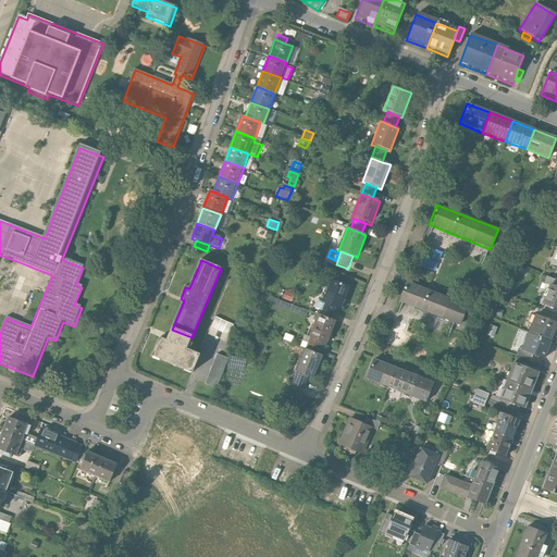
[(331,280),(322,302),(324,304),(336,308),(341,310),(349,287),(331,280)]
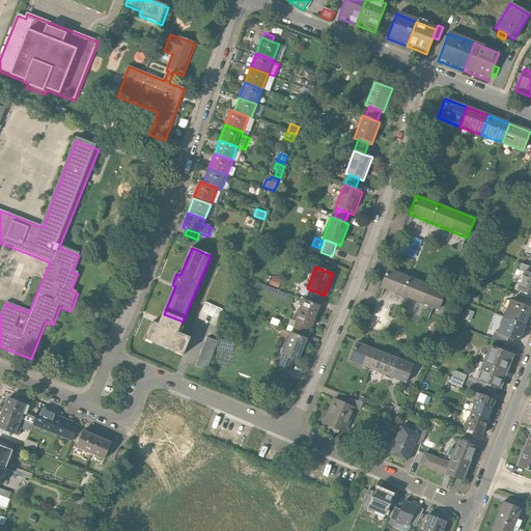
[(386,269),(379,287),(439,310),(446,291),(386,269)]
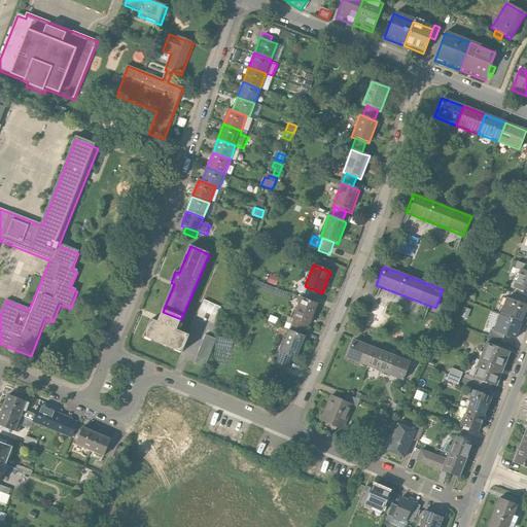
[(526,273),(520,271),(513,289),(526,294),(526,273)]
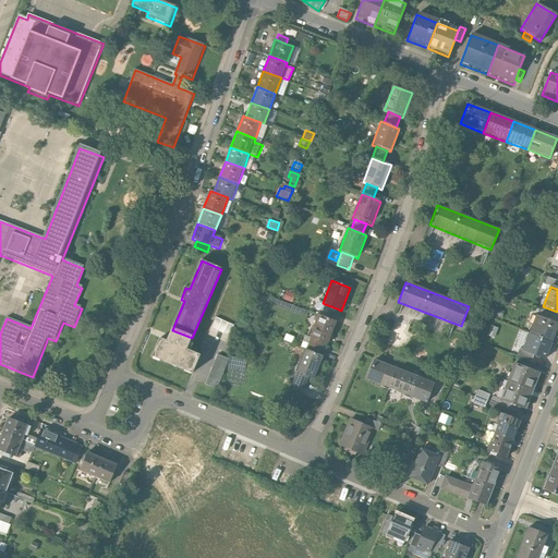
[(295,295),(287,292),(283,300),(292,303),(295,295)]
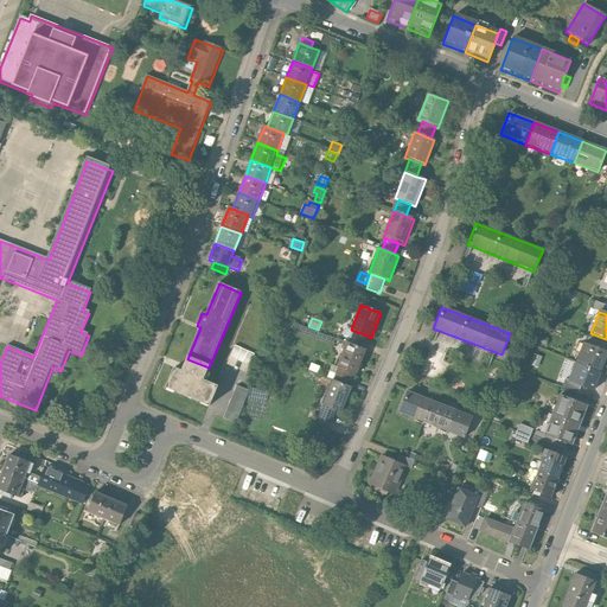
[(353,331),(351,330),(347,328),(344,336),(351,339),(353,331)]
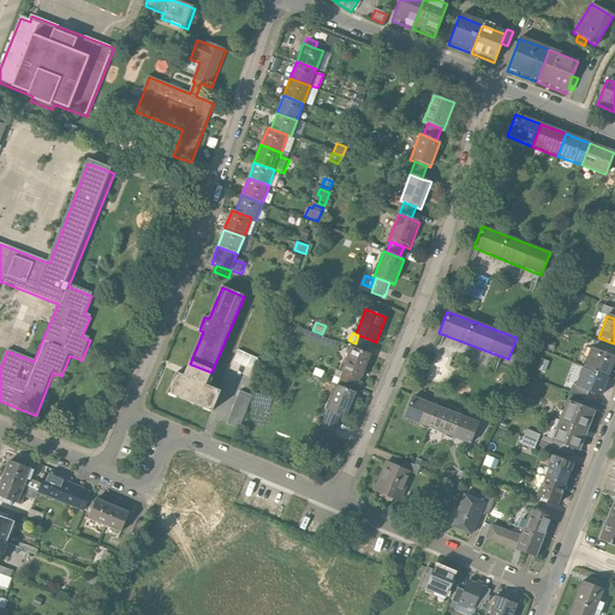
[(371,340),(358,335),(356,344),(353,348),(366,354),(371,340)]
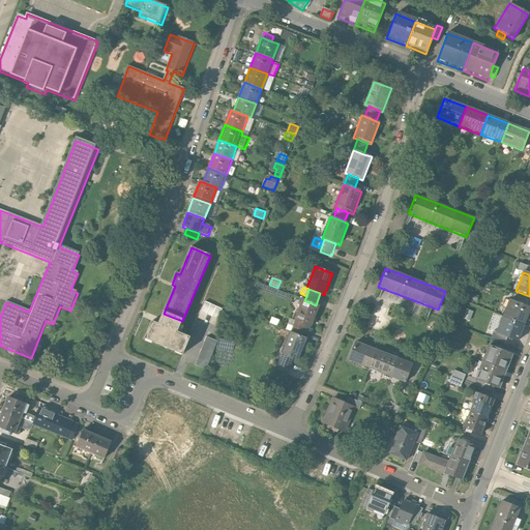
[(201,312),(219,319),(224,307),(206,300),(201,312)]
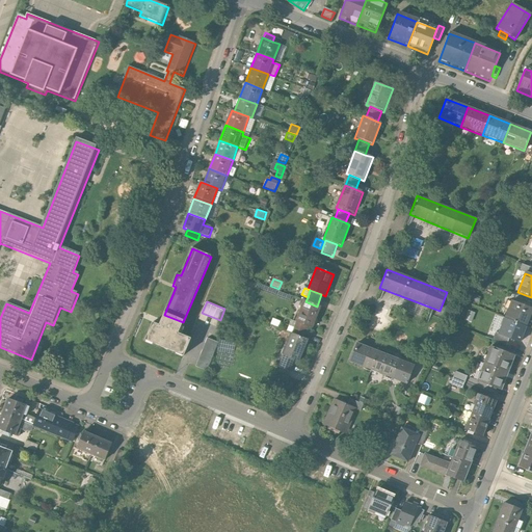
[(242,311),(245,303),(239,301),(236,309),(242,311)]
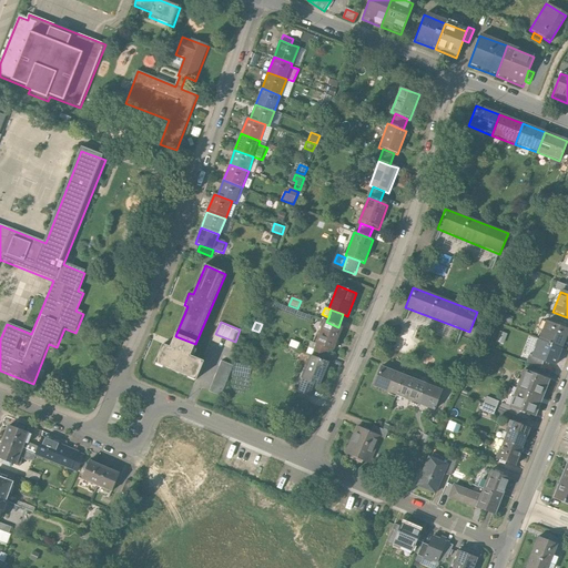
[(324,322),(315,345),(316,345),(328,351),(333,352),(343,328),(338,327),(326,322),(324,322)]
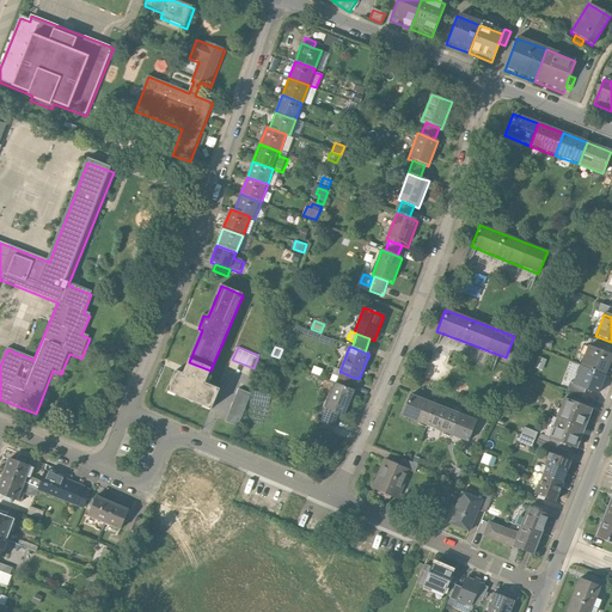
[(611,356),(588,347),(581,365),(605,374),(611,356)]
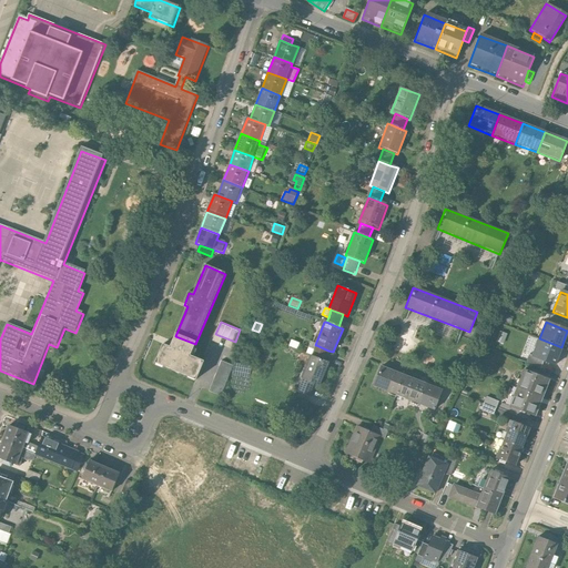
[(170,350),(162,346),(153,365),(196,383),(204,363),(191,357),(195,344),(175,336),(172,345),(170,350)]
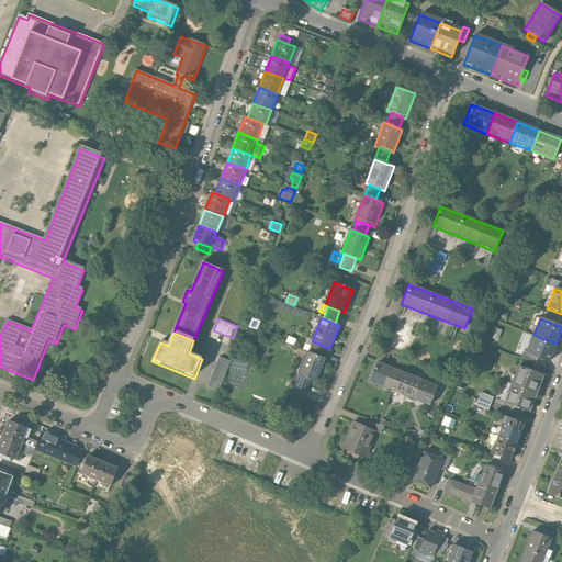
[(555,344),(534,335),(527,353),(539,358),(548,361),(555,344)]
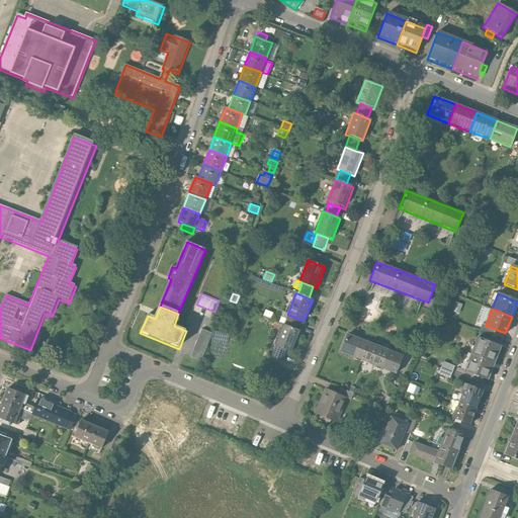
[(299,320),(288,315),(284,326),(295,330),(299,320)]
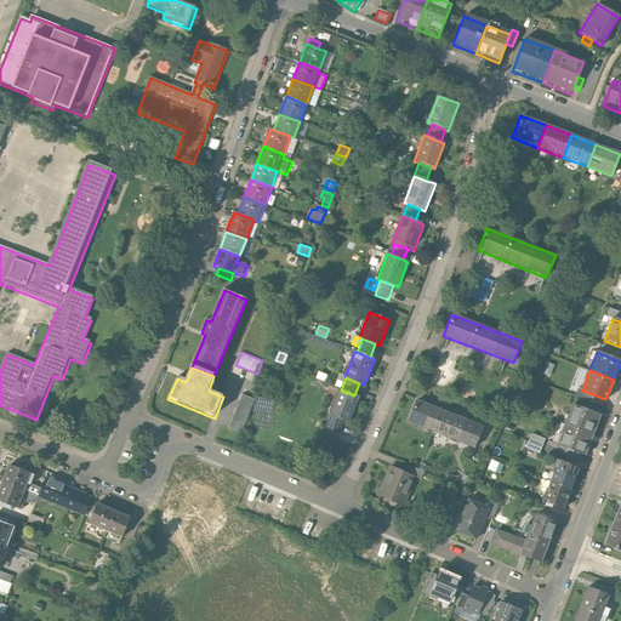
[(341,391),(339,389),(329,415),(331,416),(345,421),(349,422),(359,398),(354,396),(341,391)]
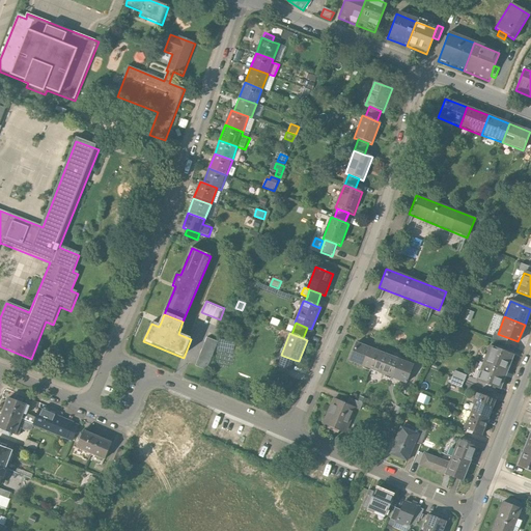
[(509,338),(498,334),(495,333),(492,340),(506,345),(509,338)]
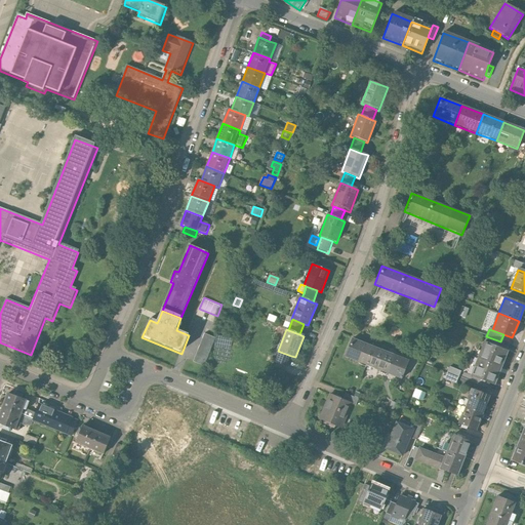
[(216,339),(205,334),(193,362),(204,367),(216,339)]
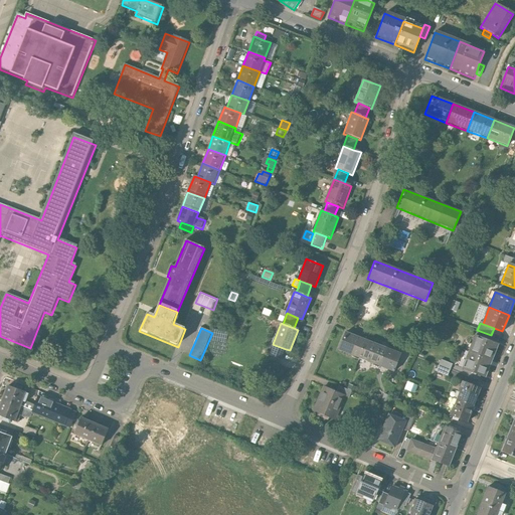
[(345,333),(338,351),(359,359),(366,341),(345,333)]
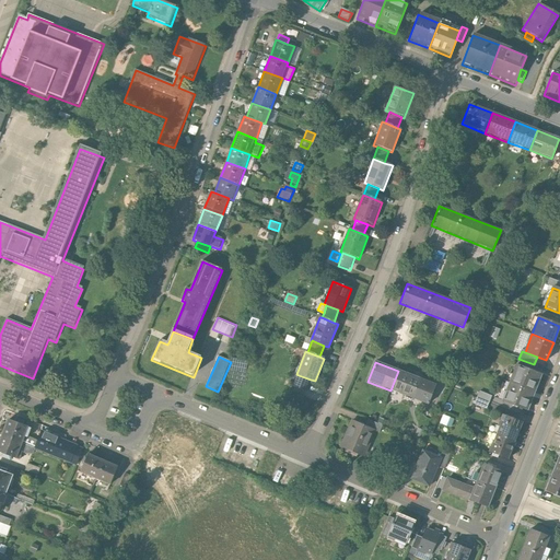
[(541,375),(516,364),(510,382),(535,393),(541,375)]
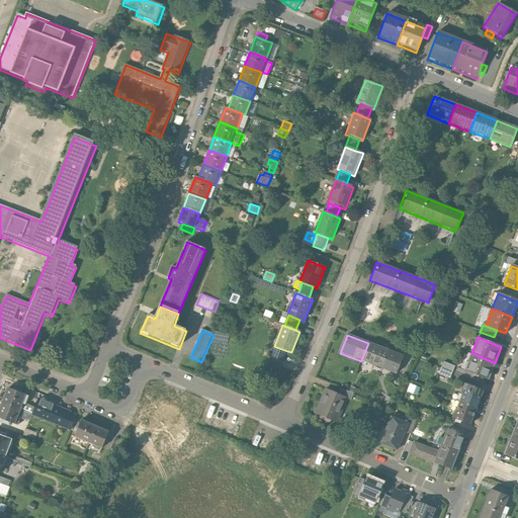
[(368,343),(361,361),(381,369),(389,350),(368,343)]
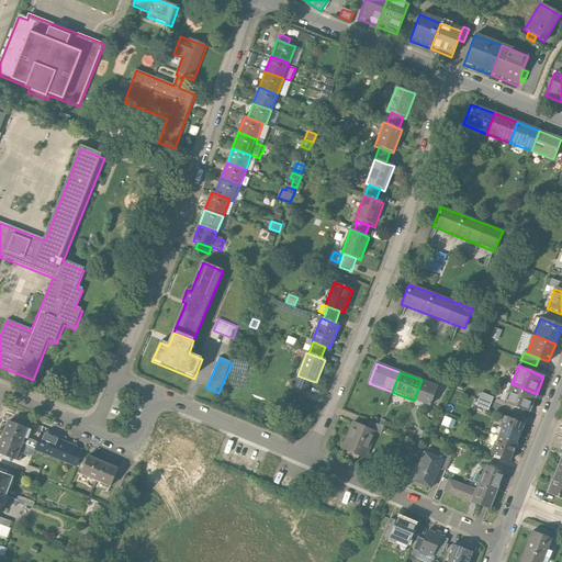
[(312,381),(300,377),(295,388),(307,392),(312,381)]
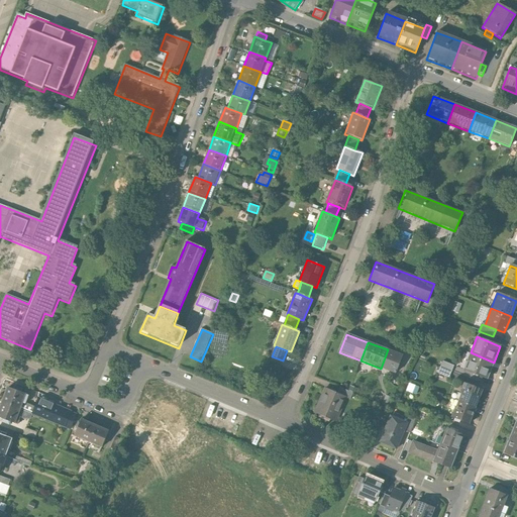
[(494,363),(471,352),(462,371),(486,380),(494,363)]
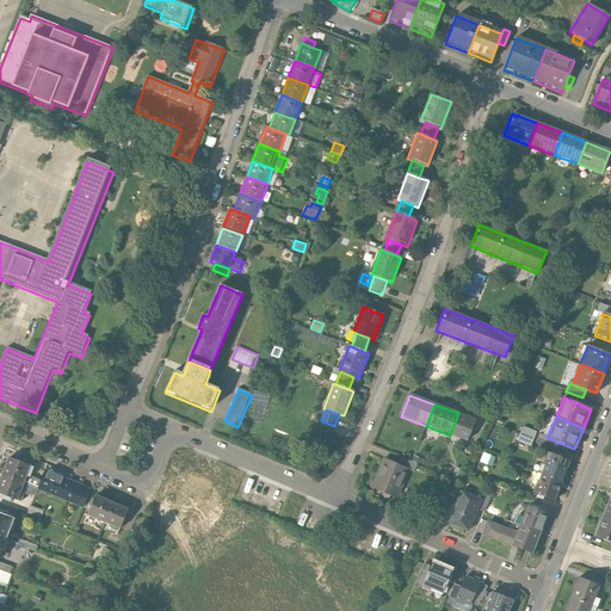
[(523,427),(519,434),(532,439),(536,433),(523,427)]
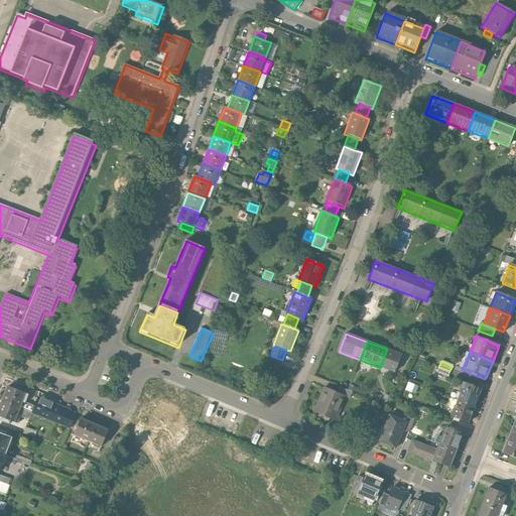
[(449,371),(438,367),(436,372),(447,377),(449,371)]
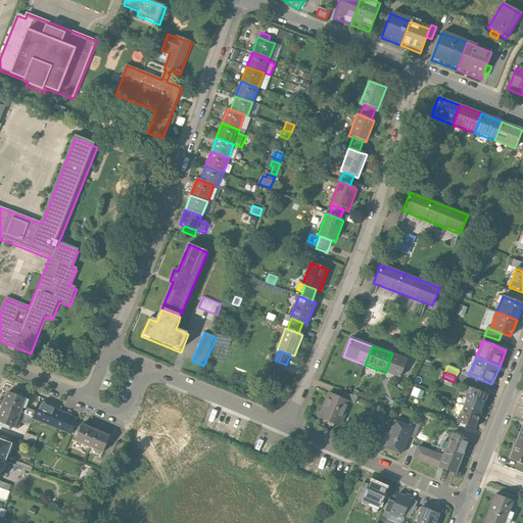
[(26,397),(8,389),(2,405),(20,412),(32,416),(35,410),(22,405),(26,397)]
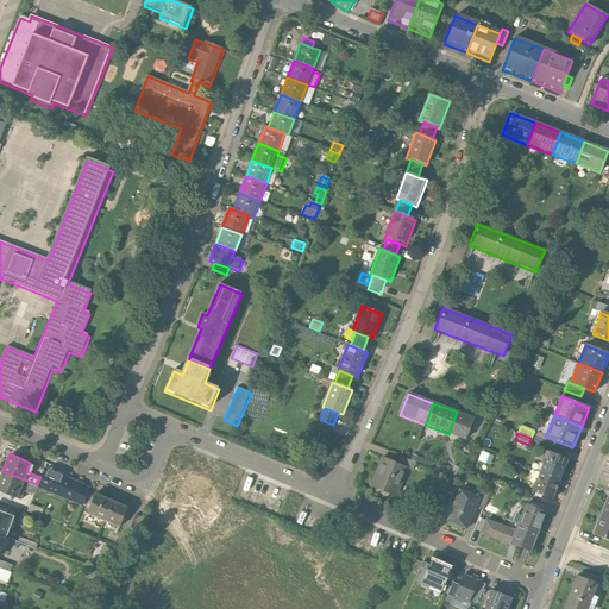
[(560,481),(567,460),(547,453),(539,472),(560,481)]
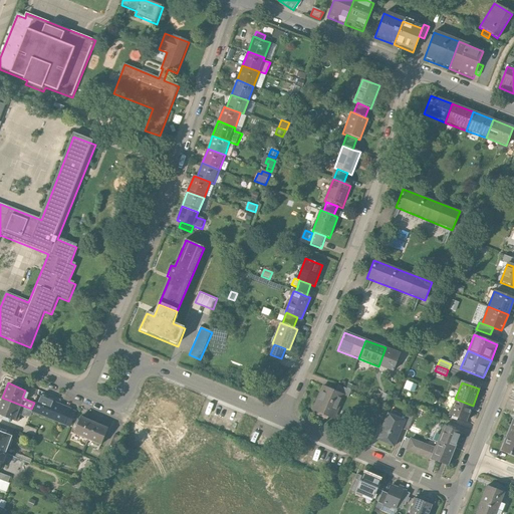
[(349,383),(346,390),(350,392),(352,393),(354,386),(349,383)]
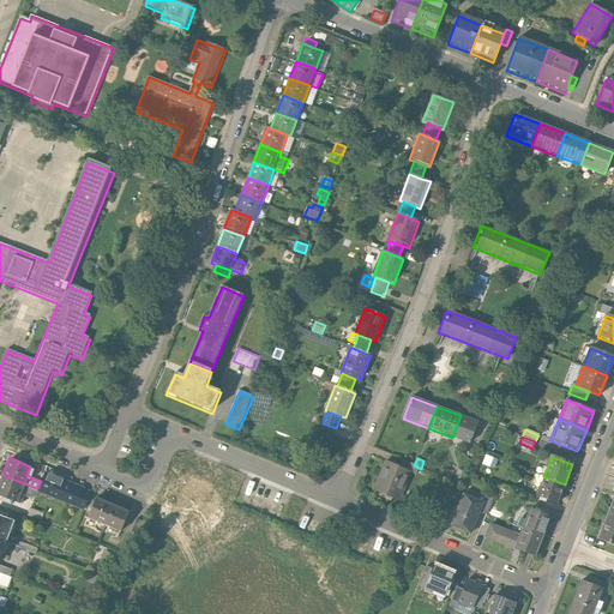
[(401,468),(386,462),(374,492),(399,501),(411,473),(401,468)]
